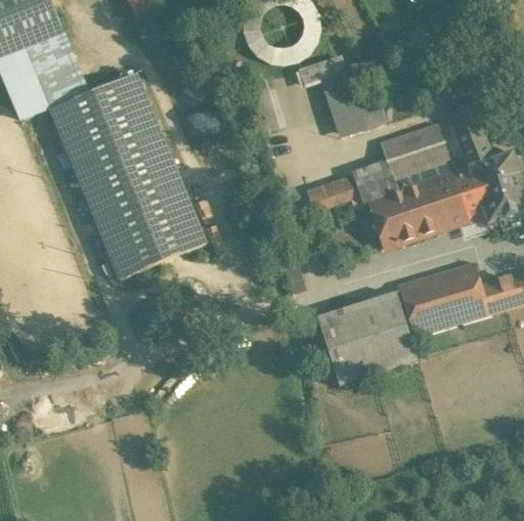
[(0,0),(0,55),(61,32),(48,0),(0,0)]
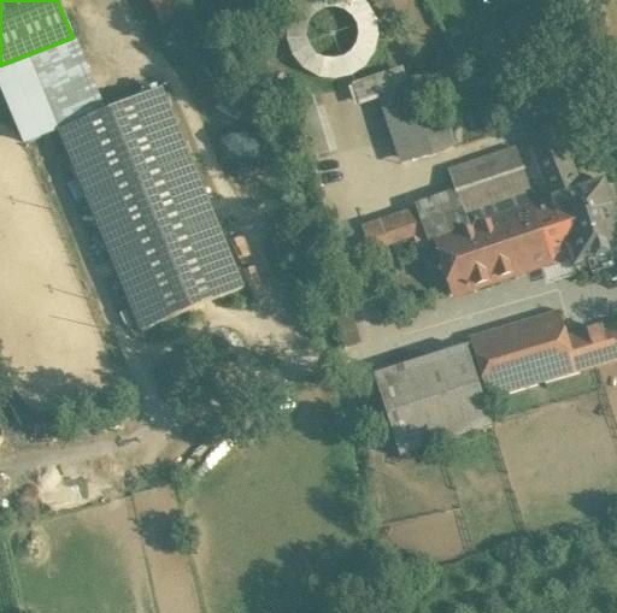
[(178,12),(172,0),(152,0),(162,19),(178,12)]
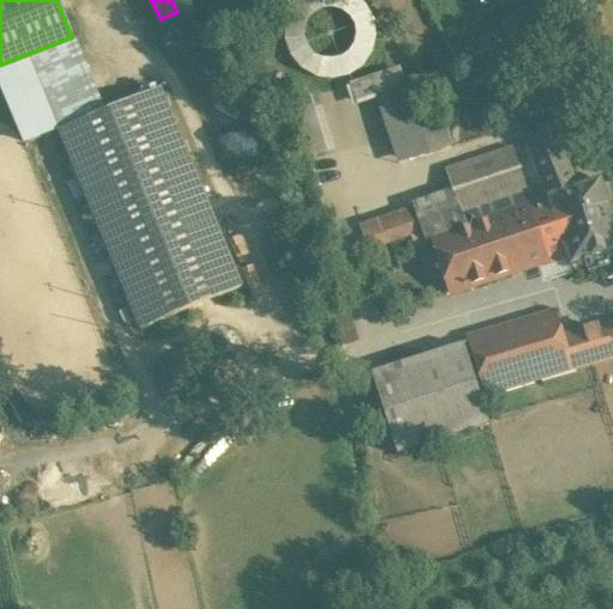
[(73,41),(30,59),(56,125),(99,107),(73,41)]
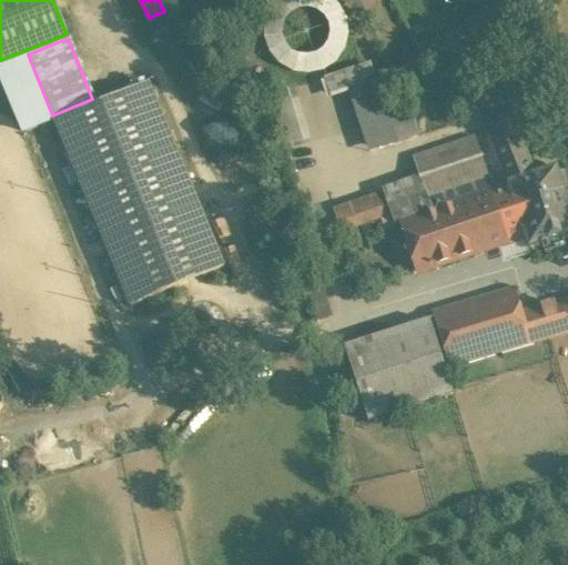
[(27,52),(0,62),(0,72),(22,128),(52,115),(28,54),(27,52)]
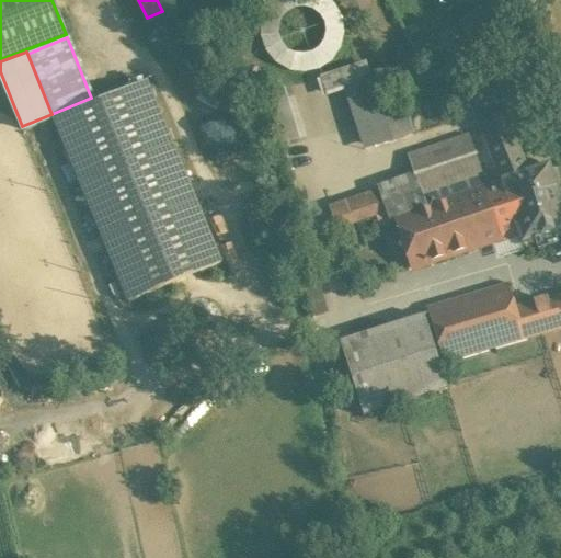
[(390,139),(370,78),(354,83),(375,144),(390,139)]
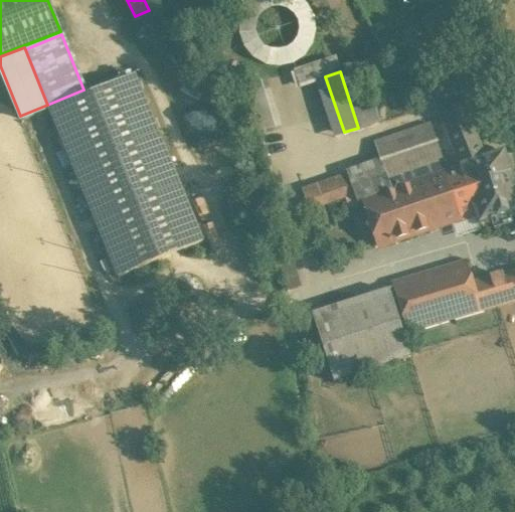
[(133,72),(49,108),(118,275),(202,240),(133,72)]
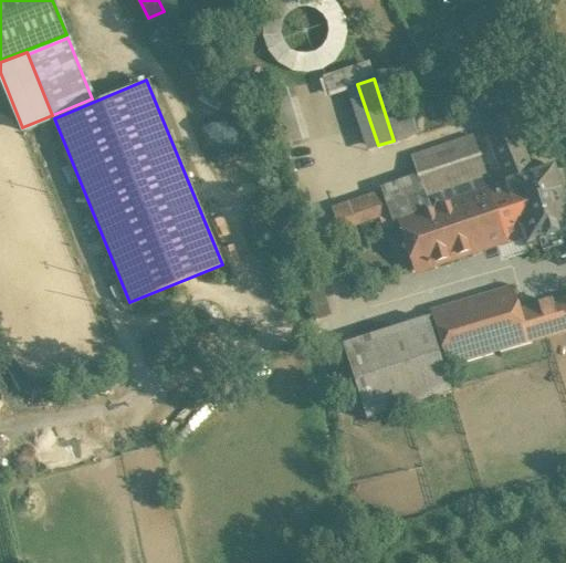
[(272,89),(287,141),(306,135),(291,83),(272,89)]
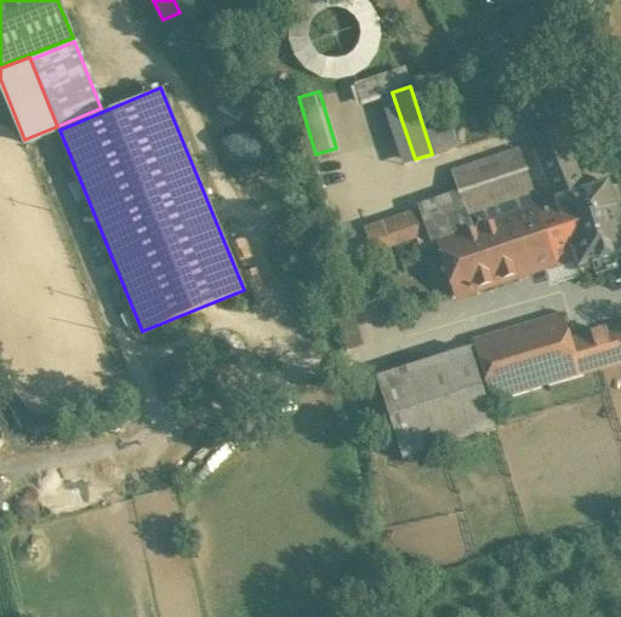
[(233,186),(263,173),(239,109),(209,120),(233,186)]
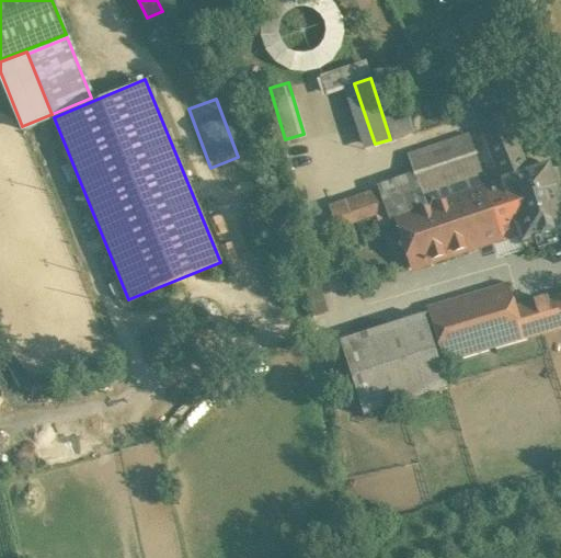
[(504,110),(478,121),(501,180),(528,170),(504,110)]
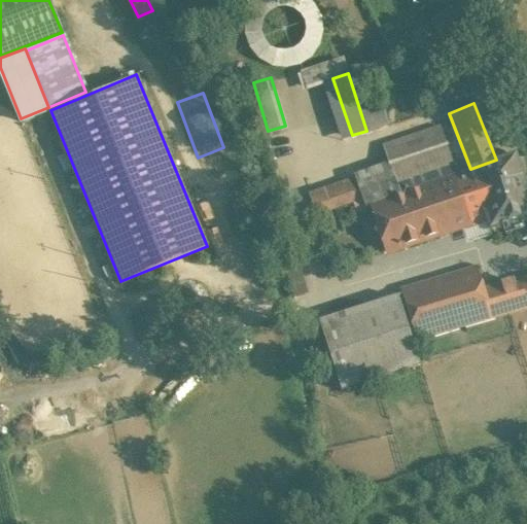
[(441,124),(382,143),(395,181),(453,162),(441,124)]
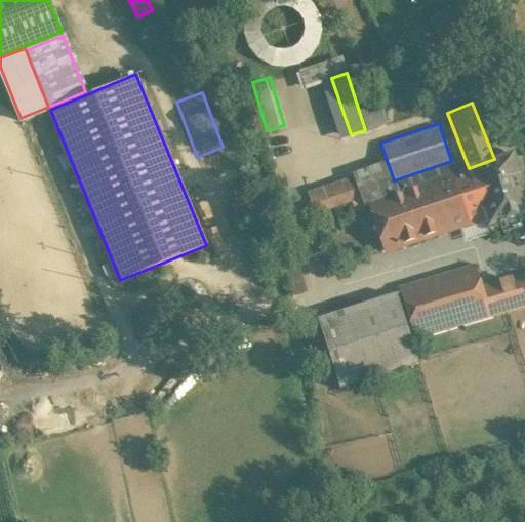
[(524,190),(513,152),(494,159),(469,168),(485,216),(488,226),(524,213),(524,190)]
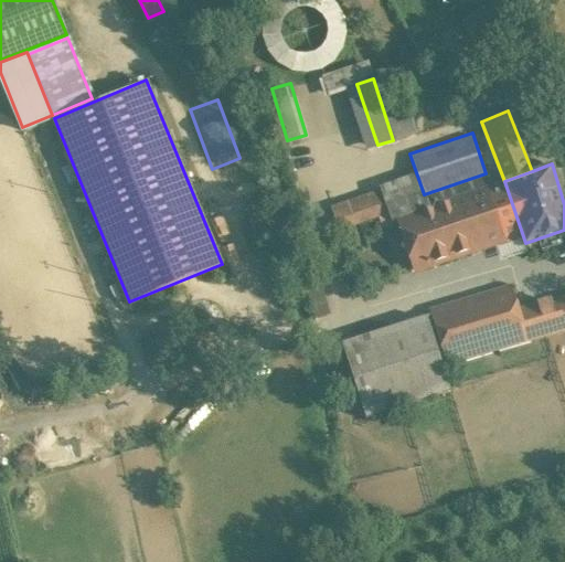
[(504,181),(400,218),(417,268),(522,233),(504,181)]
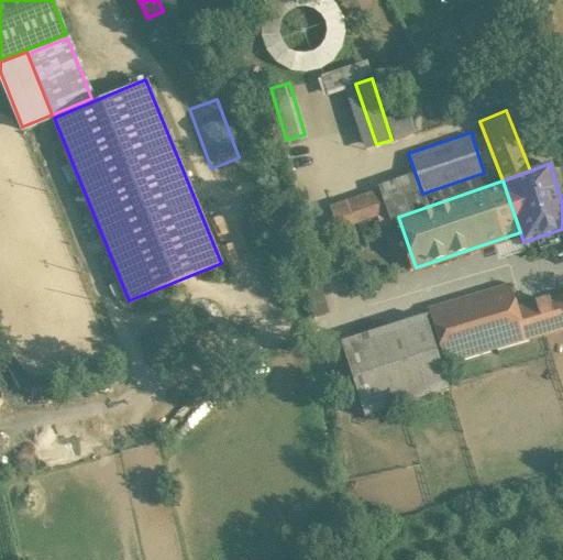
[(379,191),(332,208),(338,226),(386,210),(379,191)]
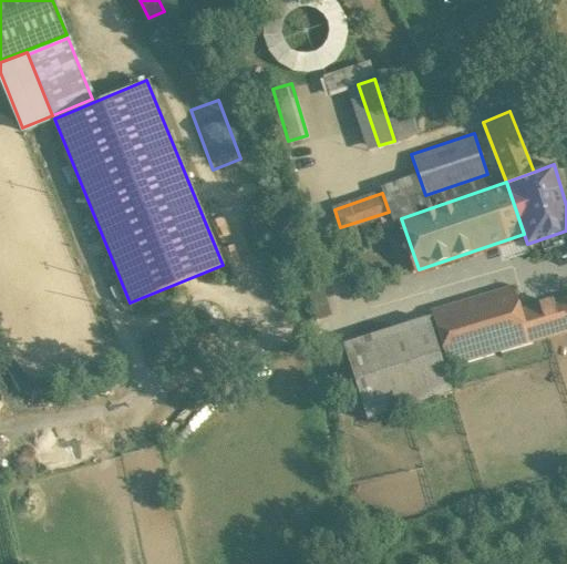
[(513,285),(431,309),(433,316),(439,335),(447,365),(529,340),(521,308),(513,285)]
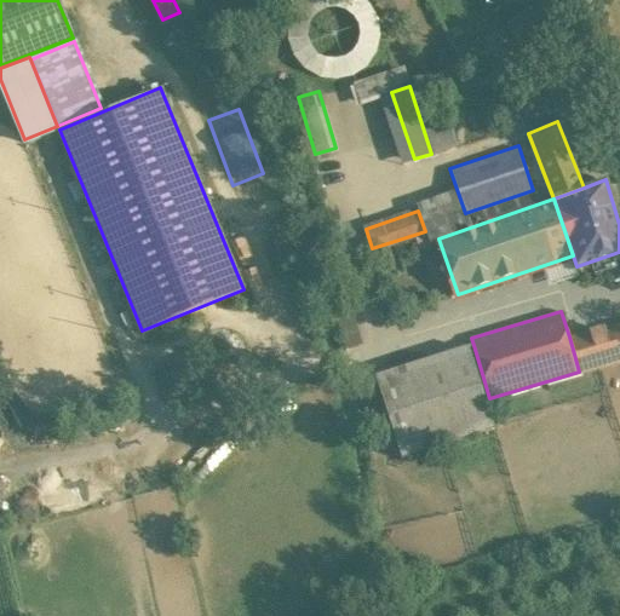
[(619,321),(569,337),(579,372),(619,360),(619,321)]
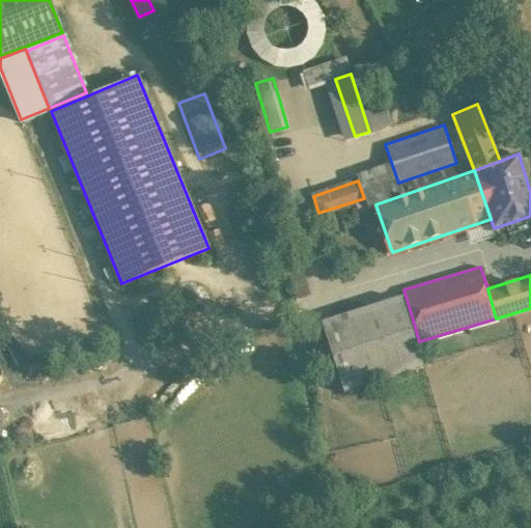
[(397,298),(322,322),(343,391),(423,365),(407,314),(411,313),(406,296),(397,298)]
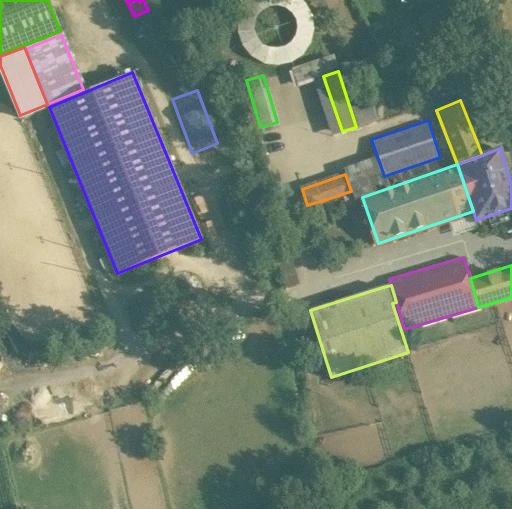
[(30,396),(33,420),(78,415),(75,391),(30,396)]
